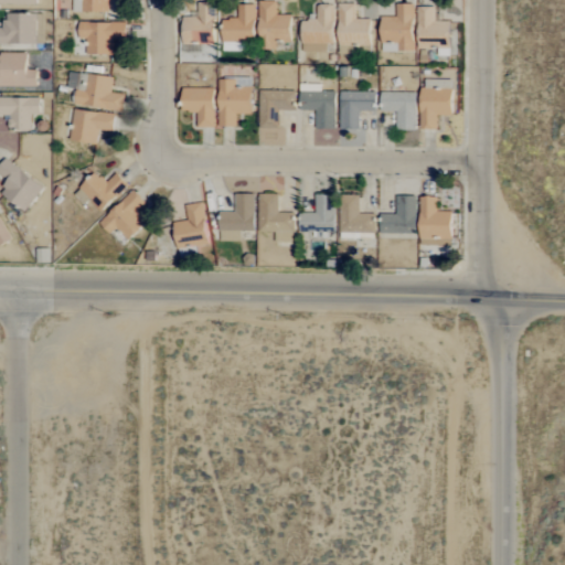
[(72,0),(73,12),(108,12),(107,0),(72,0)]
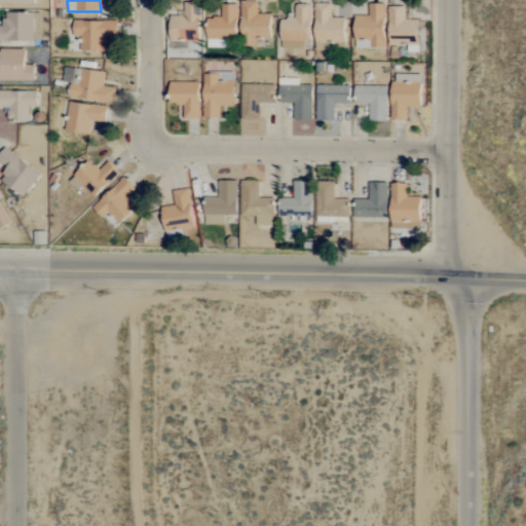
[(271,14),(258,14),(257,1),(241,1),(242,46),(258,46),(258,38),(271,38),(271,14)]
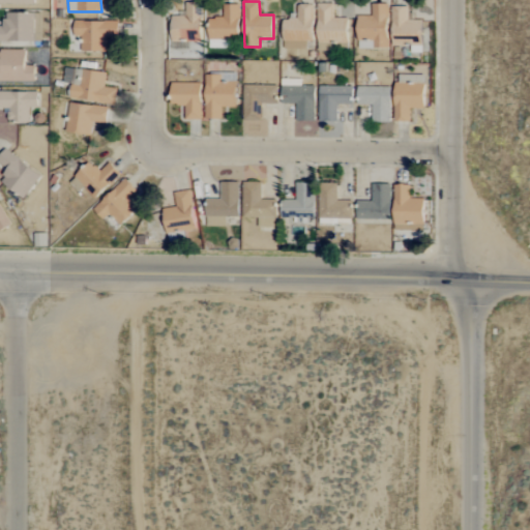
[(171,41),(202,41),(202,3),(186,2),(186,17),(172,17),(171,41)]
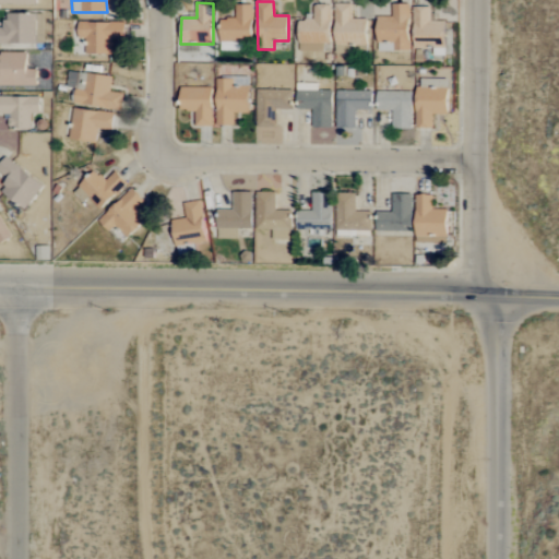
[(221,19),(221,40),(252,40),(252,4),(236,4),(236,19),(221,19)]
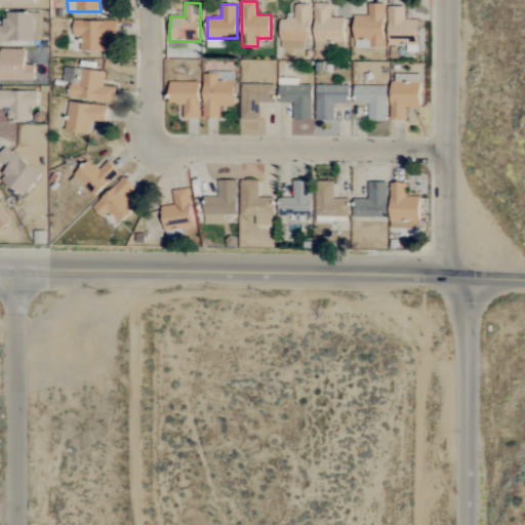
[(281,18),(280,48),(309,49),(309,5),(294,4),(294,18),(281,18)]
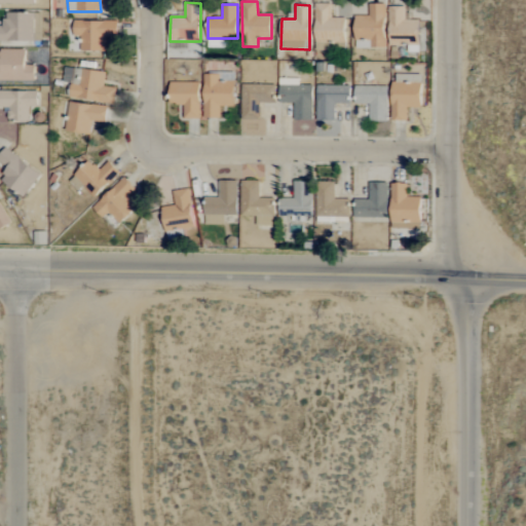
[(345,17),(332,19),(331,4),(314,4),(315,42),(345,42),(345,17)]
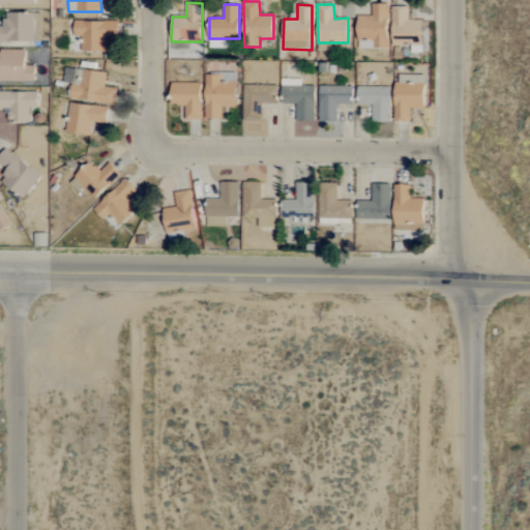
[(388,4),(372,4),(372,17),(357,17),(358,49),(389,49),(388,4)]
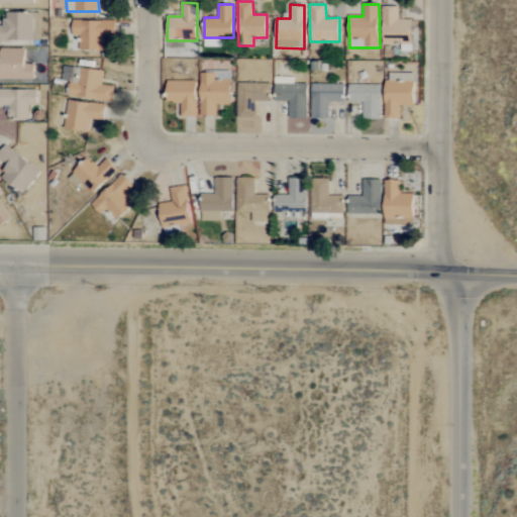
[(401,6),(383,6),(383,44),(412,44),(412,20),(401,20),(401,6)]
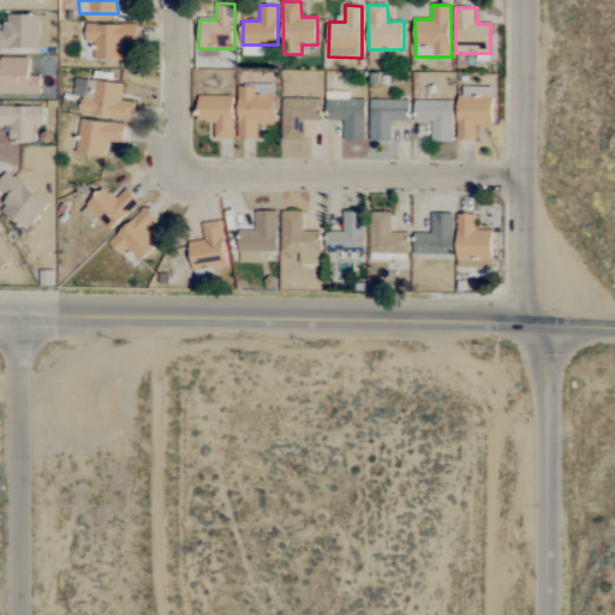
[(0,47),(40,49),(40,16),(6,15),(5,31),(0,30),(0,47)]
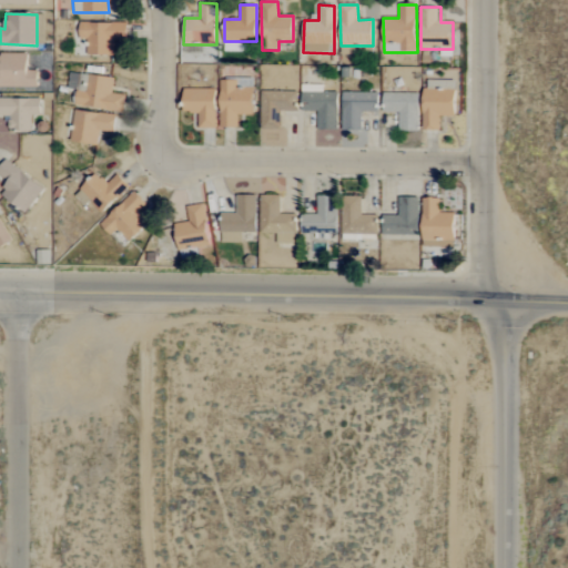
[(87,54),(114,56),(114,40),(127,41),(127,23),(80,22),(79,39),(87,40),(87,54)]
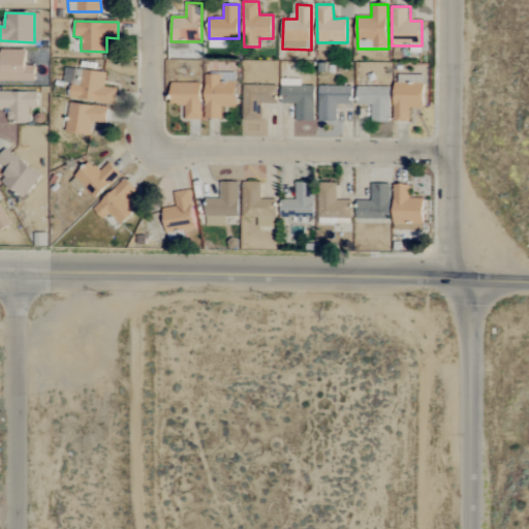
[(228,40),(209,40),(210,49),(229,48),(228,40)]
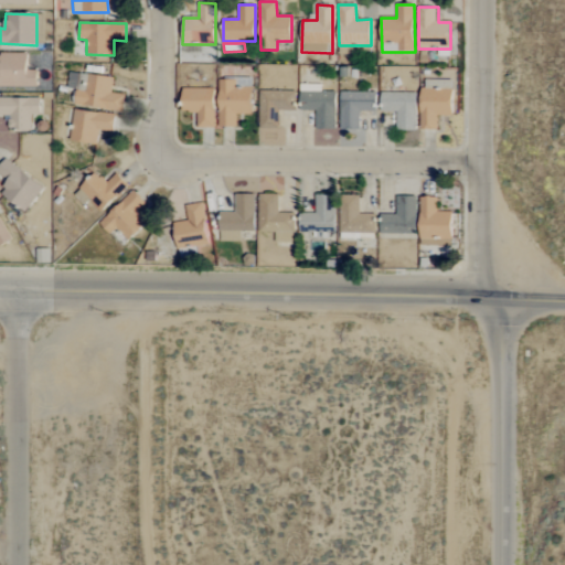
[(0,86),(36,87),(38,71),(27,71),(27,54),(0,53),(0,86)]
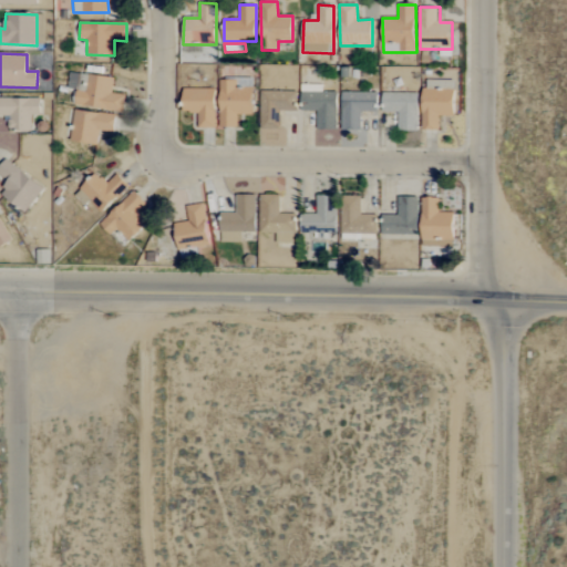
[(114,79),(71,72),(69,89),(76,90),(74,105),(123,112),(125,95),(112,93),(114,79)]
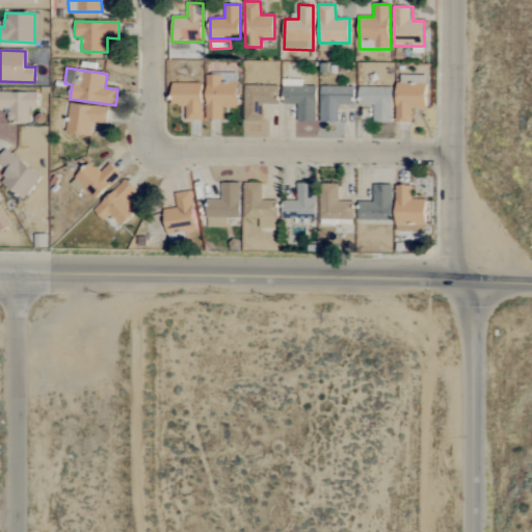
[(237,108),(237,84),(222,84),(221,75),(206,75),(207,120),(222,120),(222,108),(237,108)]
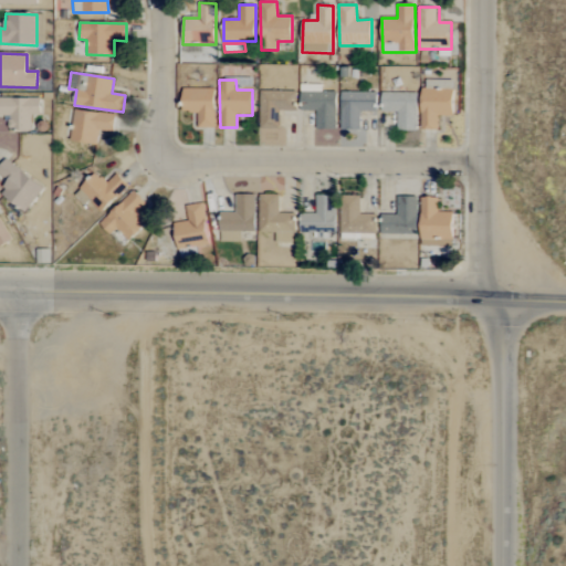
[(452,116),(453,81),(427,81),(427,88),(422,88),(421,129),(438,130),(439,116),(452,116)]
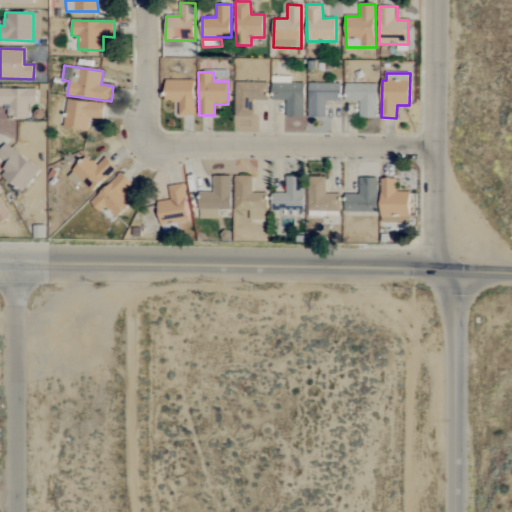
[(305,83),(291,82),(291,77),(272,76),(272,100),(286,100),(286,117),(304,117),(305,83)]
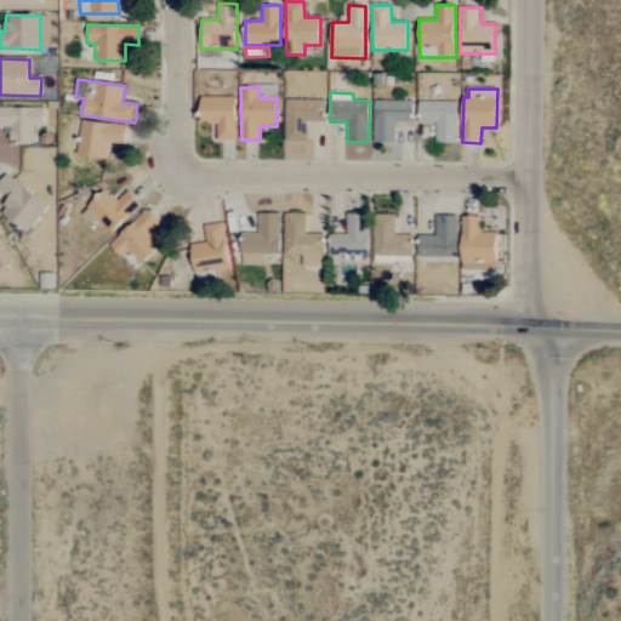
[(217,123),(217,141),(237,140),(235,97),(200,97),(201,124),(217,123)]
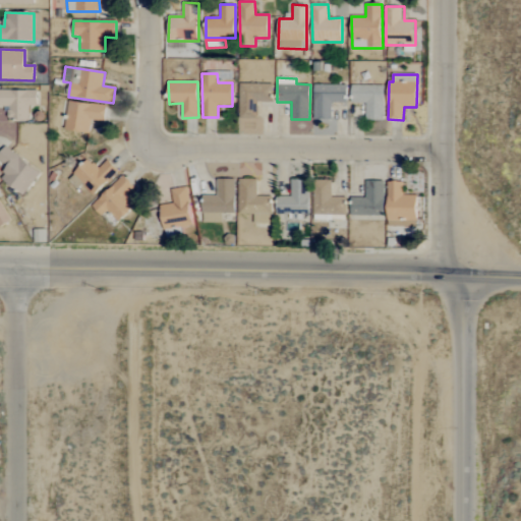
[(239,118),(257,119),(257,102),(272,103),(272,84),(240,83),(239,118)]
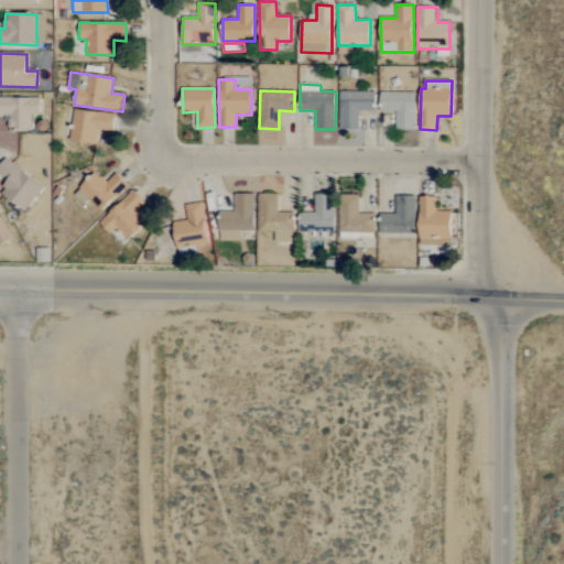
[(340,129),(359,129),(359,110),(375,110),(375,91),(339,93),(340,129)]
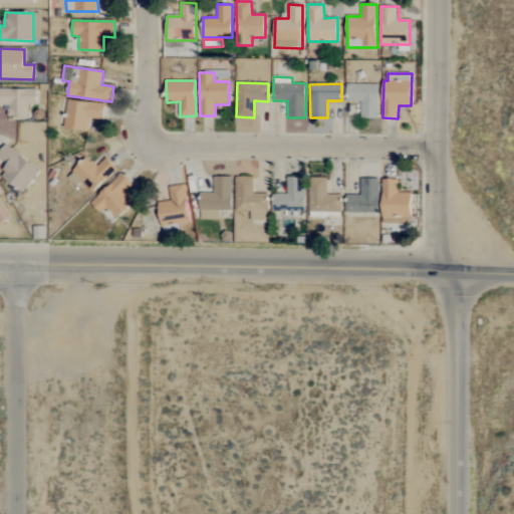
[(378,83),(346,84),(347,101),(360,101),(361,118),(378,118),(378,83)]
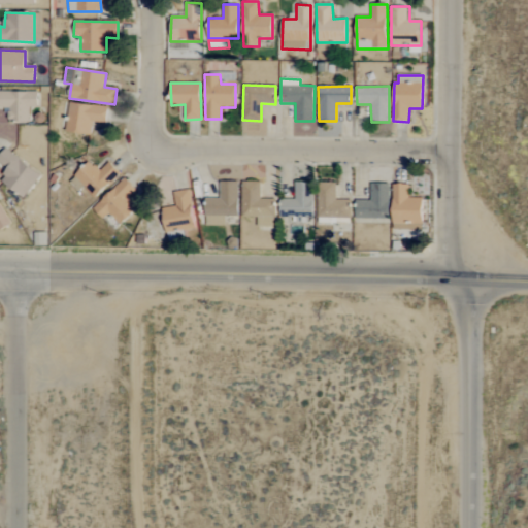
[(0,107),(8,108),(8,121),(29,122),(29,107),(38,107),(38,92),(0,91),(0,107)]
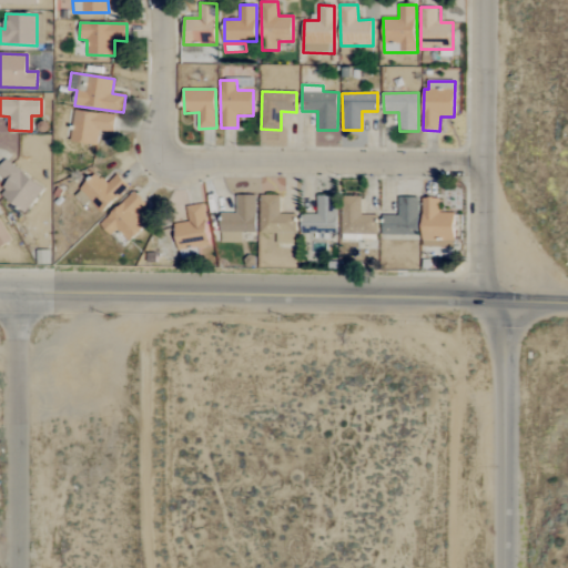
[(70,141),(97,145),(99,131),(113,133),(115,117),(75,109),(70,141)]
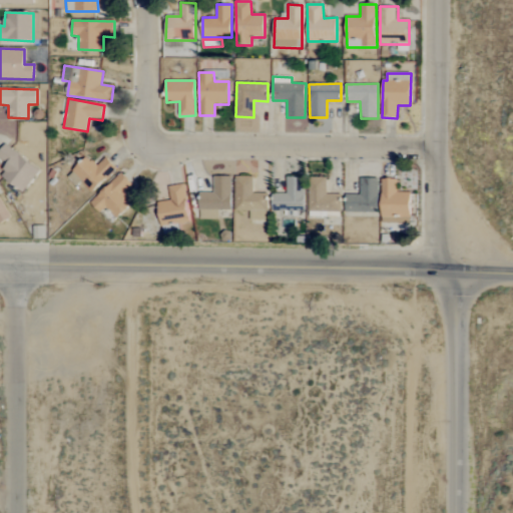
[(0,150),(0,158),(8,164),(0,174),(0,175),(23,192),(39,169),(4,144),(0,150)]
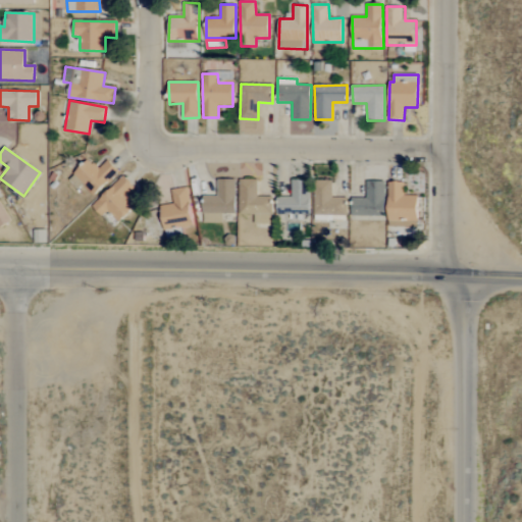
[(72,175),(95,196),(118,170),(107,160),(99,169),(88,159),(72,175)]
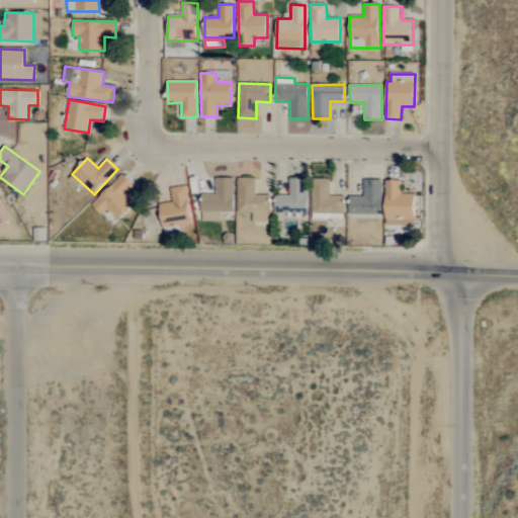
[(118,222),(135,203),(125,195),(135,186),(121,174),(92,205),(102,216),(106,210),(118,222)]
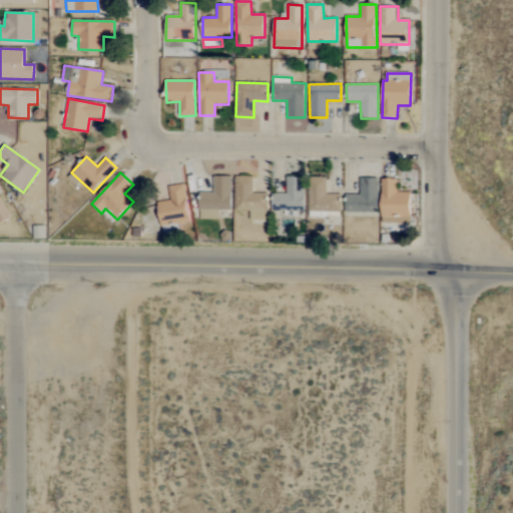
[(231,176),(213,176),(213,192),(199,192),(199,218),(218,218),(218,210),(231,210),(231,176)]
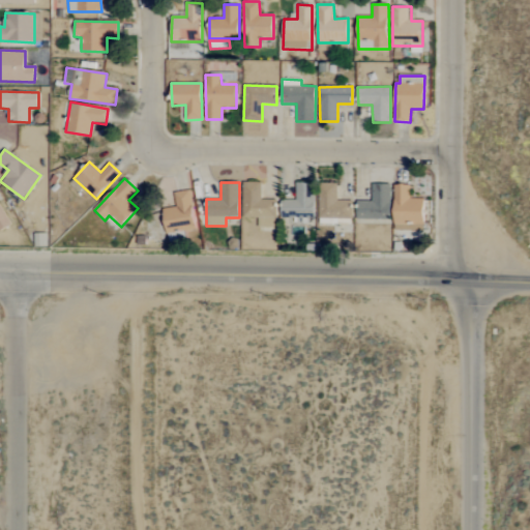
[(275,228),(275,200),(261,200),(262,182),(243,182),(243,217),(258,217),(258,228),(275,228)]
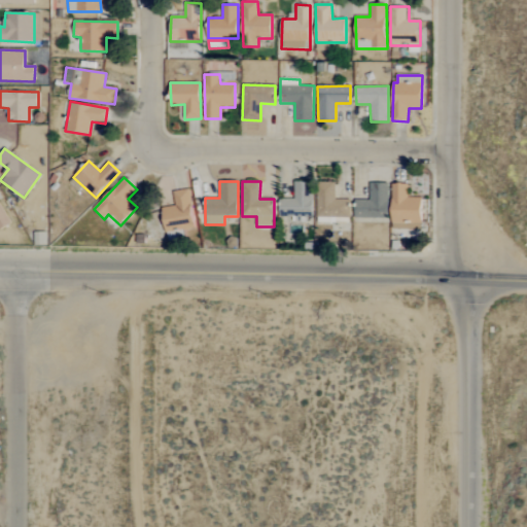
[(312,217),(312,182),(294,182),(294,200),(280,199),(280,216),(312,217)]
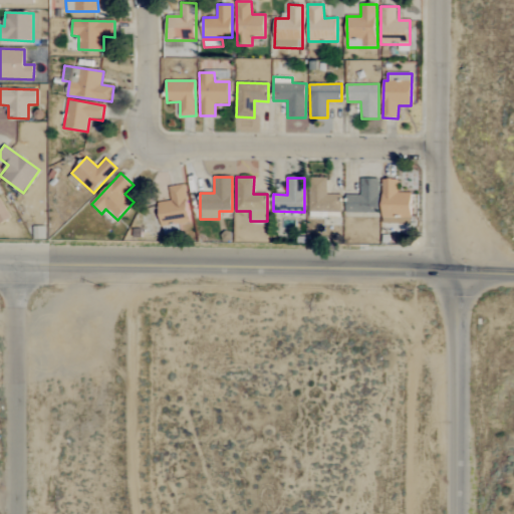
[(327,178),(310,178),(308,214),(340,216),(341,195),(326,194),(327,178)]
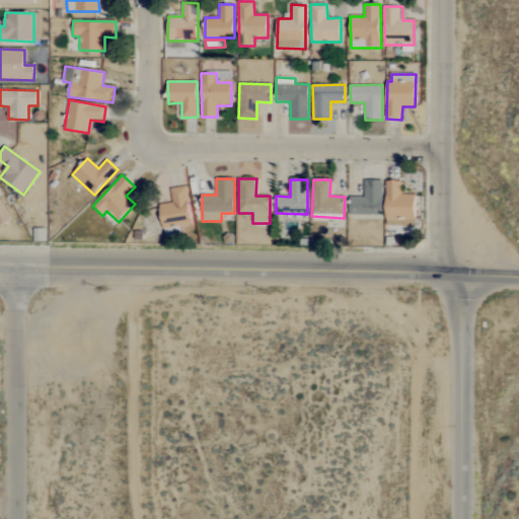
[(382,180),(364,180),(364,198),(350,197),(349,215),(381,215),(382,180)]
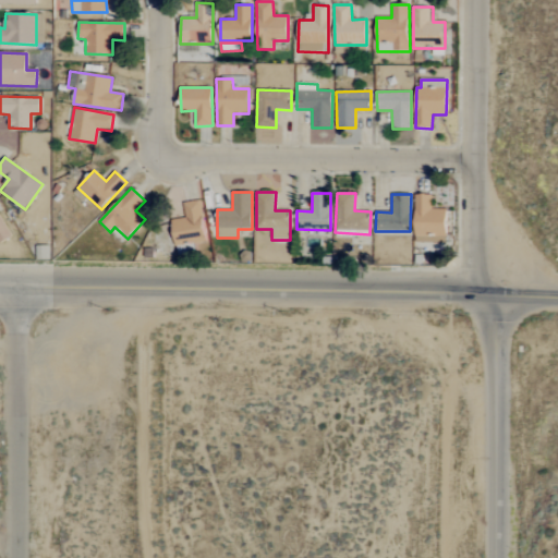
[(446,209),(432,209),(432,195),(415,195),(415,242),(446,242),(446,209)]
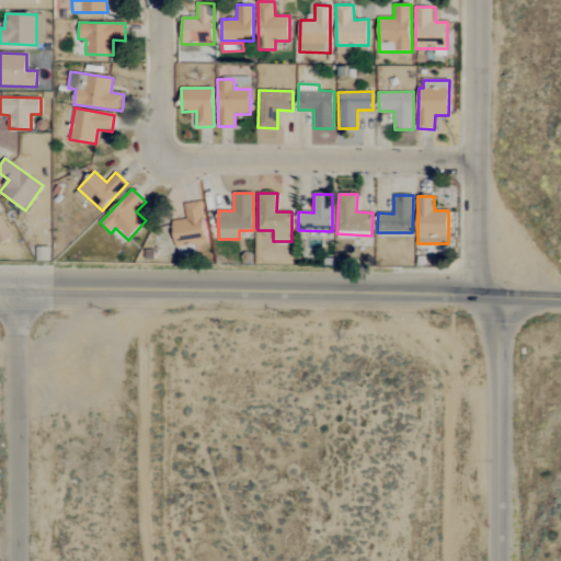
[(172,221),(175,247),(206,244),(202,202),(185,204),(186,219),(172,221)]
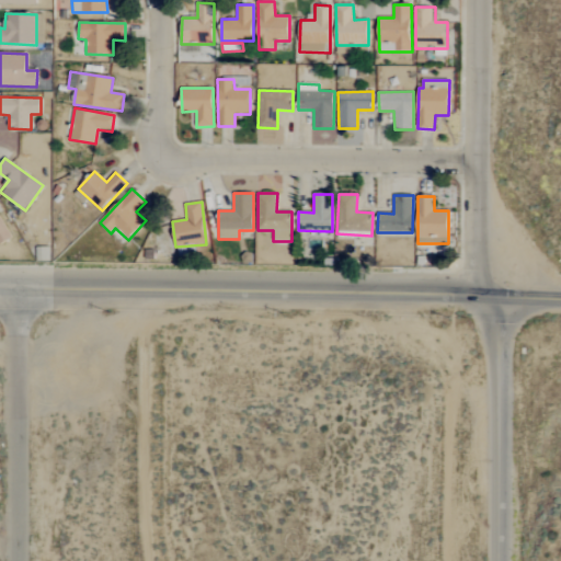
[(0,243),(12,237),(0,217),(0,243)]
